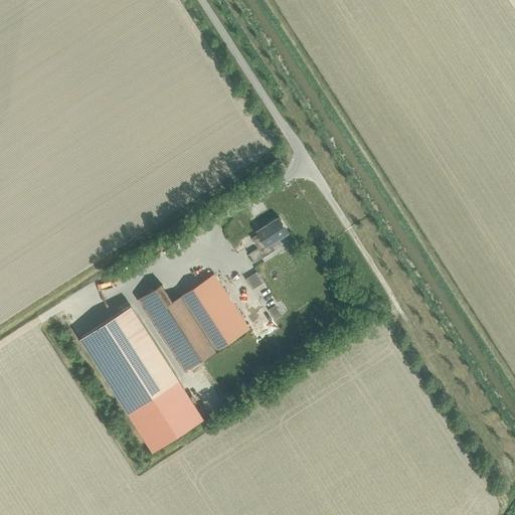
[(258,247),(248,253),(254,263),(275,249),(271,243),(289,231),(279,216),(256,230),(259,233),(251,238),(258,247)]
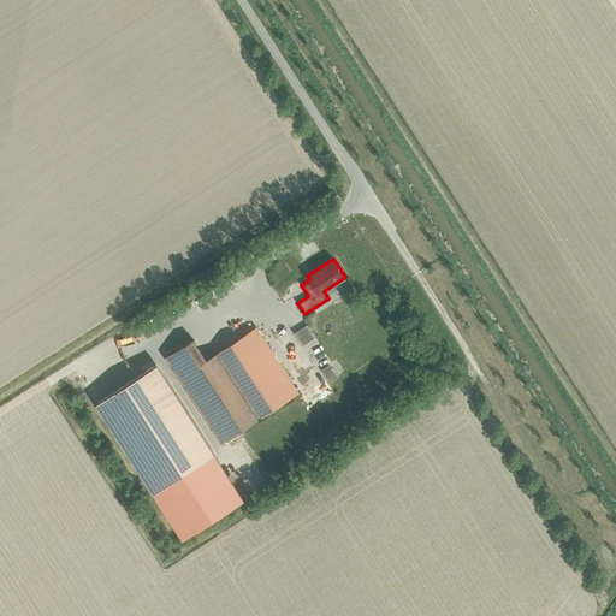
[(317,367),(282,313),(252,332),(207,361),(194,341),(167,357),(220,440),(285,398),(280,390),(286,386),(317,367)]
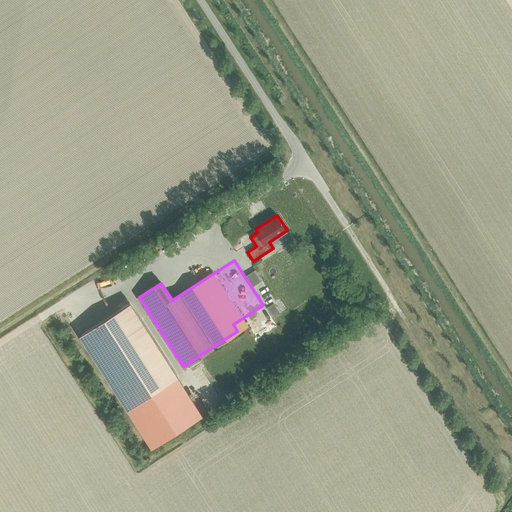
[(130,303),(82,334),(130,408),(178,378),(130,303)]
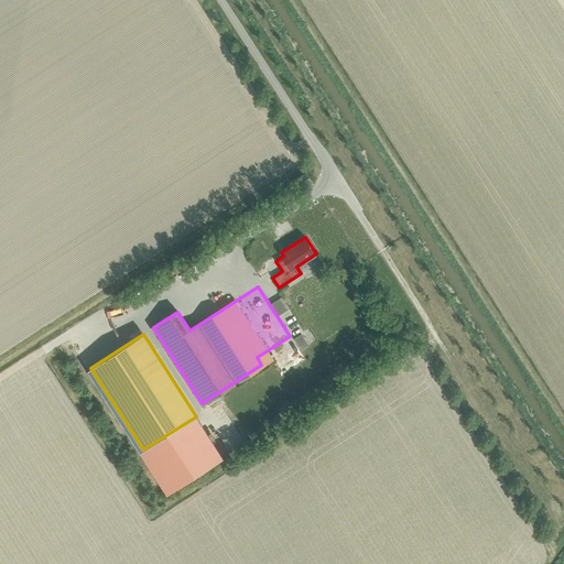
[(44,356),(51,350),(45,343),(38,348),(44,356)]
